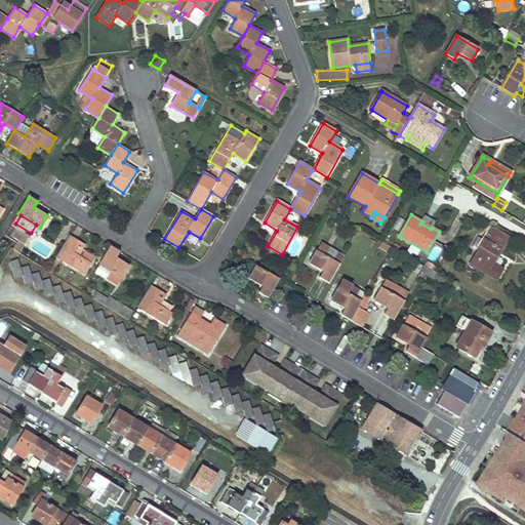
[(324,215),(319,225),(325,229),(331,219),(324,215)]
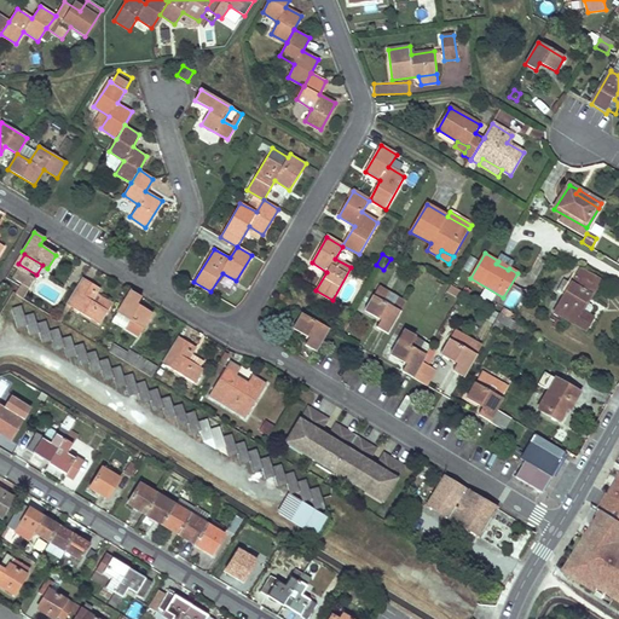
[(19,268),(12,278),(28,288),(35,278),(19,268)]
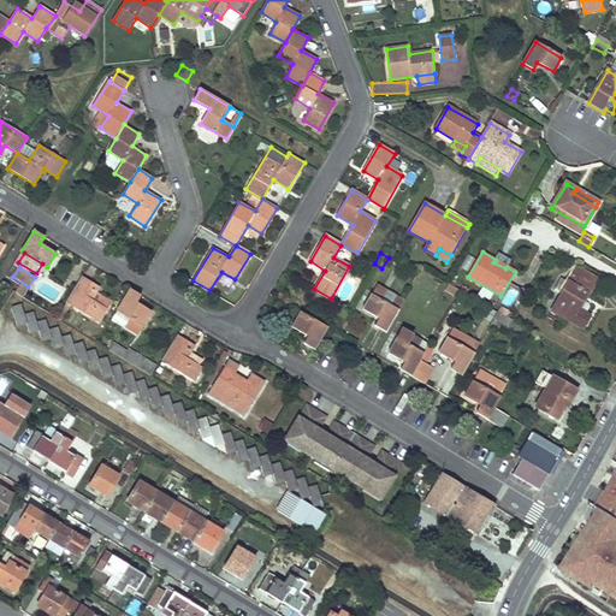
[(562,295),(552,311),(582,329),(590,317),(578,308),(582,300),(585,300),(596,280),(578,268),(569,284),(562,295)]
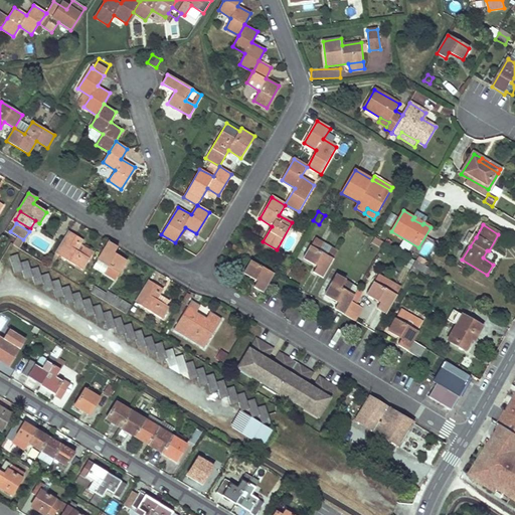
[(80,244),(82,240),(68,230),(53,255),(56,256),(58,254),(81,269),(93,251),(80,244)]
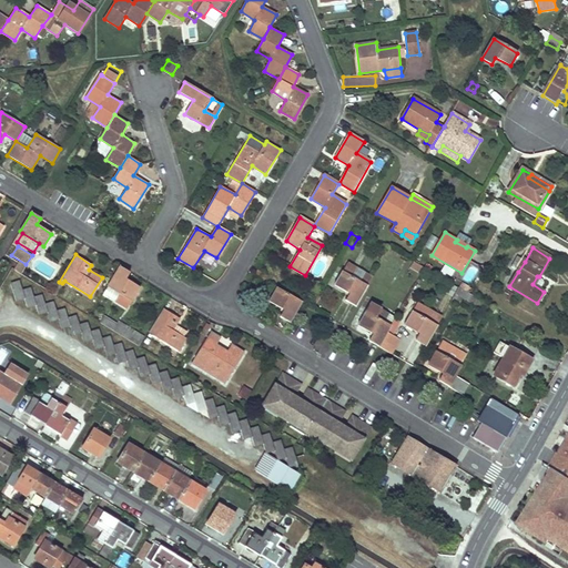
[(518,259),(513,269),(518,272),(525,262),(518,259)]
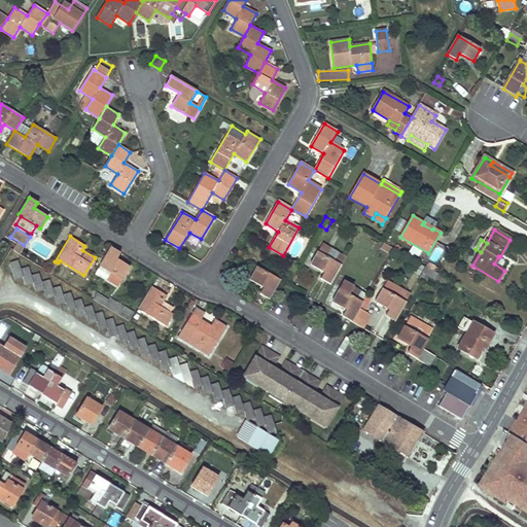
[(324,273),(321,279),(329,284),(345,257),(323,245),(312,265),(324,273)]
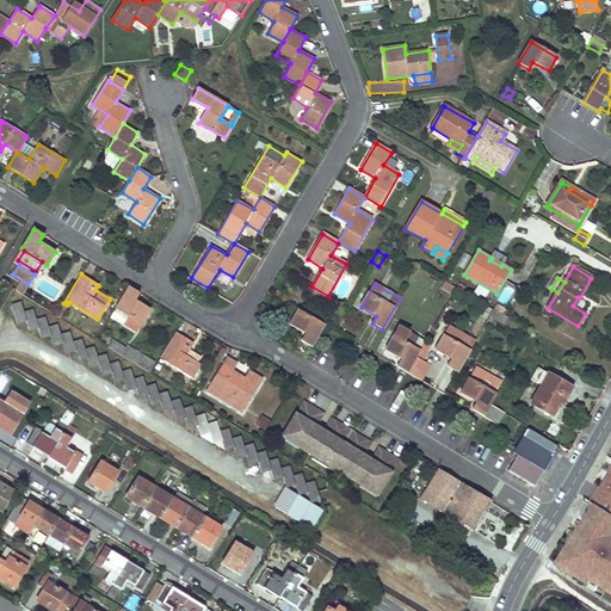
[(506,304),(514,289),(506,284),(498,300),(506,304)]
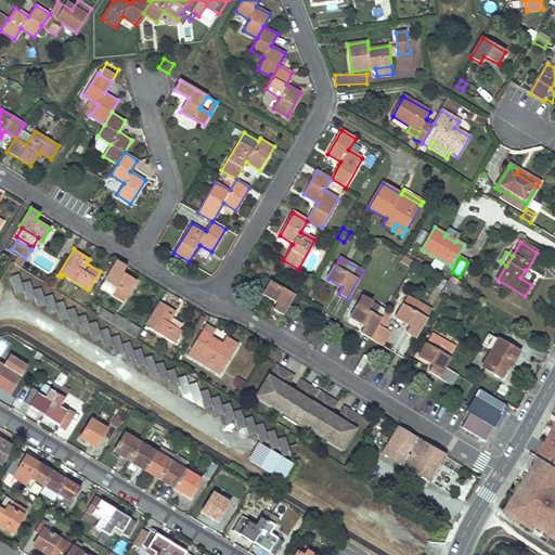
[(127,266),(117,260),(105,280),(116,286),(112,295),(124,301),(137,281),(123,272),(127,266)]
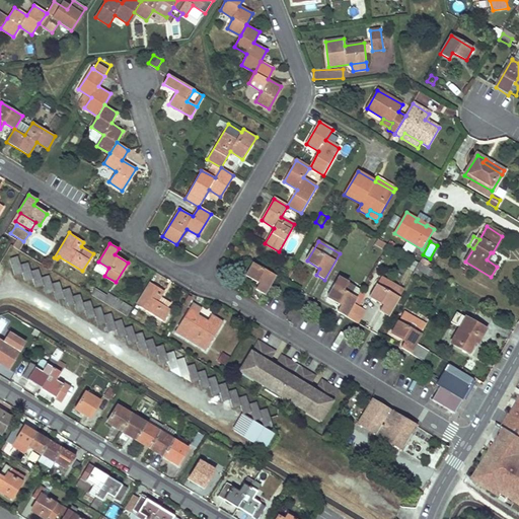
[(263,426),(271,423),(267,409),(258,411),(256,402),(249,404),(246,396),(238,398),(235,390),(228,391),(225,384),(218,385),(215,377),(207,379),(204,371),(197,373),(194,365),(187,367),(183,358),(176,360),(173,352),(165,354),(163,346),(154,348),(152,340),(144,342),(142,334),(135,335),(131,326),(124,328),(122,320),(114,322),(112,314),(103,316),(100,308),(92,310),(90,301),(82,303),(80,295),(72,298),(70,289),(62,291),(59,282),(51,284),(49,277),(42,279),(38,270),(30,272),(27,264),(20,266),(18,257),(10,260),(14,275),(22,273),(24,281),(32,279),(34,286),(43,285),(46,293),(54,292),(56,299),(63,297),(66,305),(74,303),(76,312),(84,310),(86,318),(94,316),(96,325),(104,322),(107,330),(116,328),(118,337),(126,336),(128,344),(136,342),(138,349),(146,348),(149,356),(156,354),(159,362),(167,361),(169,369),(177,367),(180,375),(188,373),(190,381),(198,379),(201,387),(208,386),(211,393),(219,391),(221,400),(229,398),(231,406),(239,404),(242,413),(249,411),(252,419),(260,417),(263,426)]
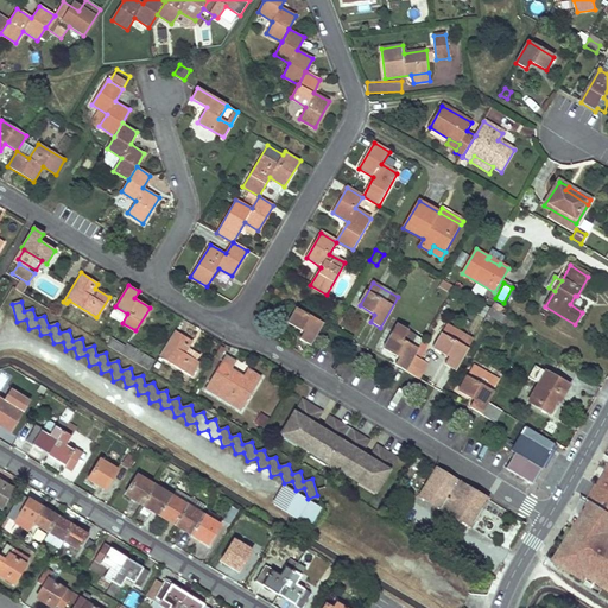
[(115,306),(111,315),(122,323),(127,314),(115,306)]
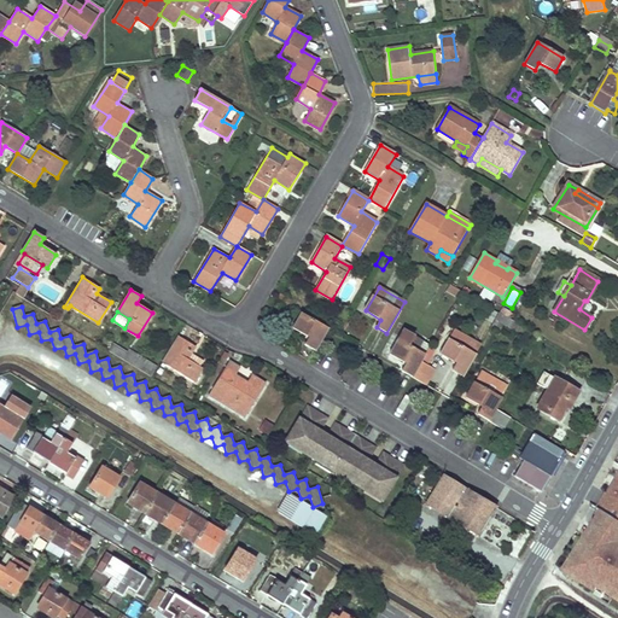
[(501,313),(495,321),(503,325),(522,336),(526,327),(513,320),(501,313)]
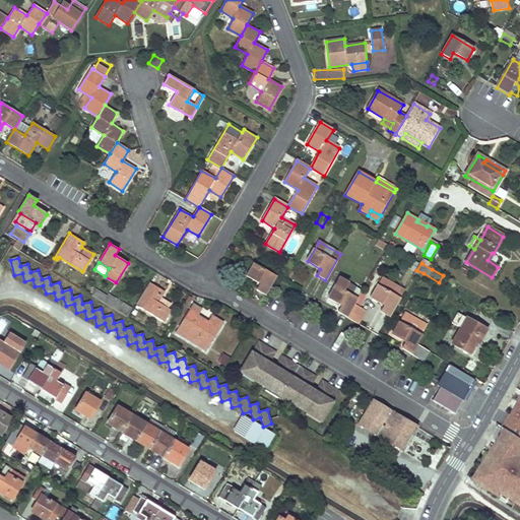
[(255,264),(247,276),(261,284),(258,290),(265,295),(276,276),(255,264)]
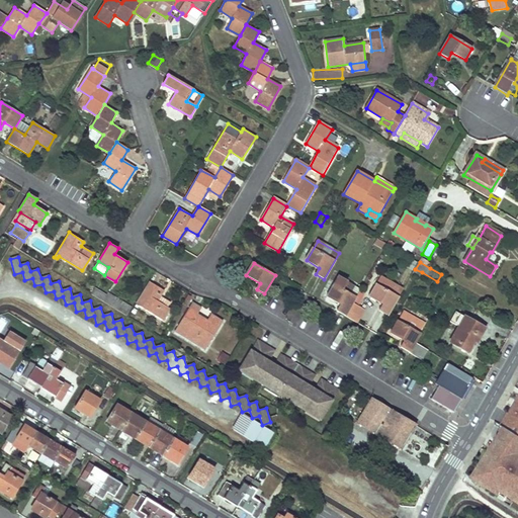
[(415,269),(413,274),(418,277),(422,272),(415,269)]
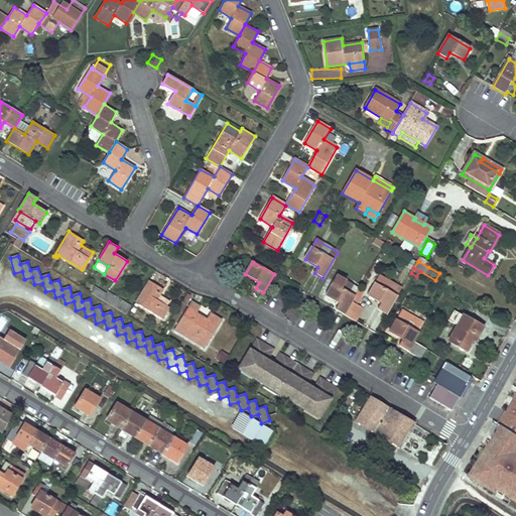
[(351,303),(360,288),(339,276),(327,296),(339,303),(336,309),(345,314),(351,303)]
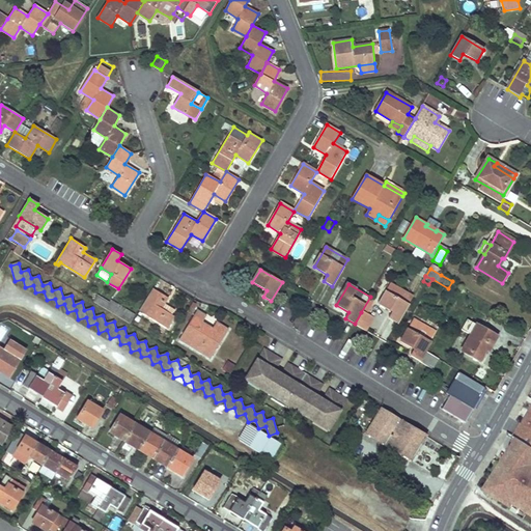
[(413,297),(390,284),(386,292),(409,305),(413,297)]
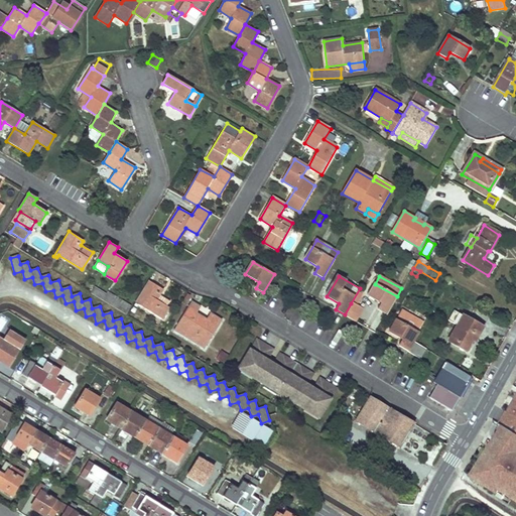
[(160,295),(164,289),(149,280),(135,302),(163,319),(170,307),(167,305),(170,300),(160,295)]
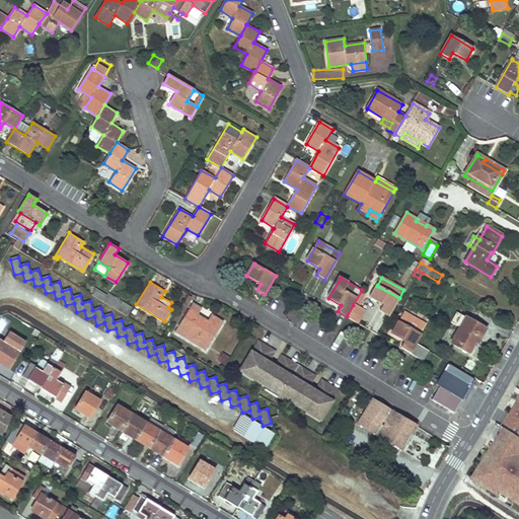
[(377,286),(370,297),(384,305),(380,311),(388,316),(399,298),(377,286)]
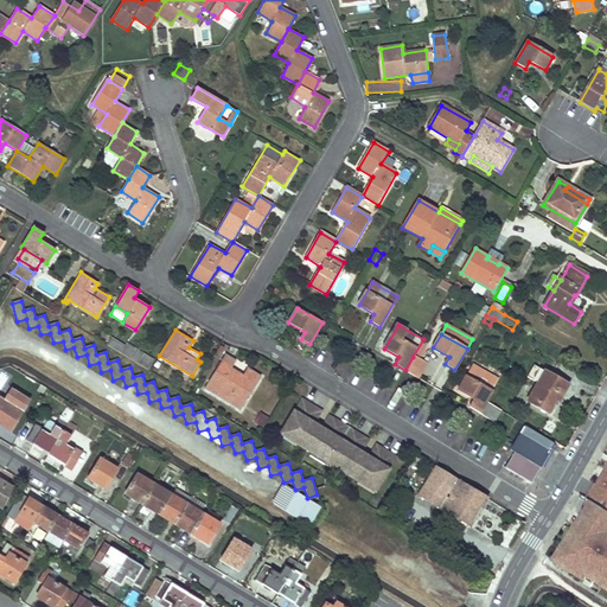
[(112,338),(107,345),(136,363),(142,355),(127,345),(126,346),(112,338)]
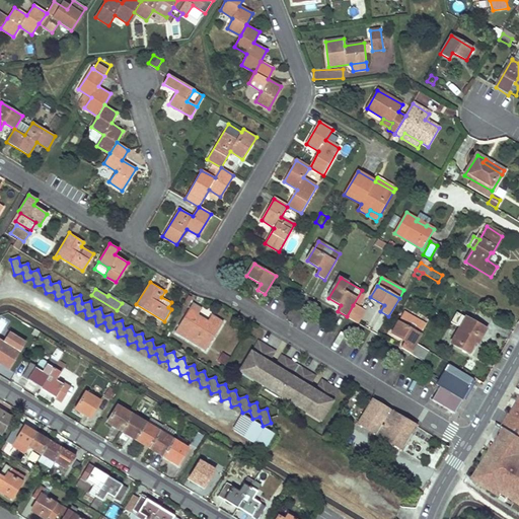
[(122,303),(117,310),(127,316),(131,309),(122,303)]
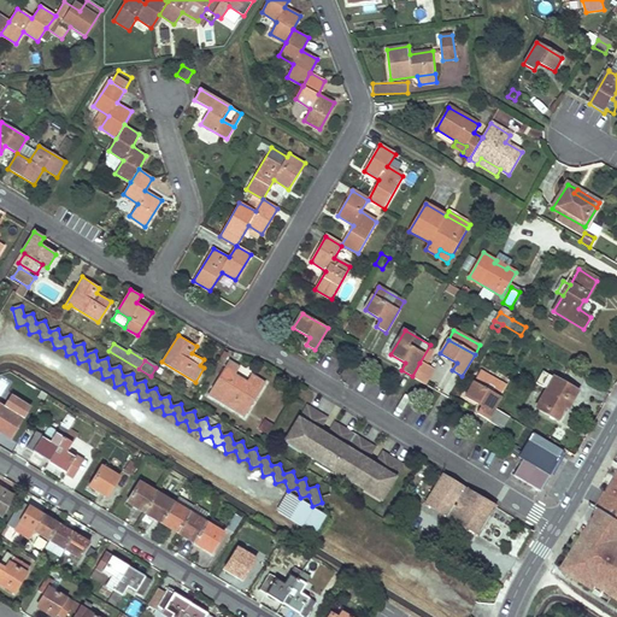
[(229,360),(209,394),(245,416),(265,382),(252,374),(247,382),(235,375),(239,368),(229,360)]
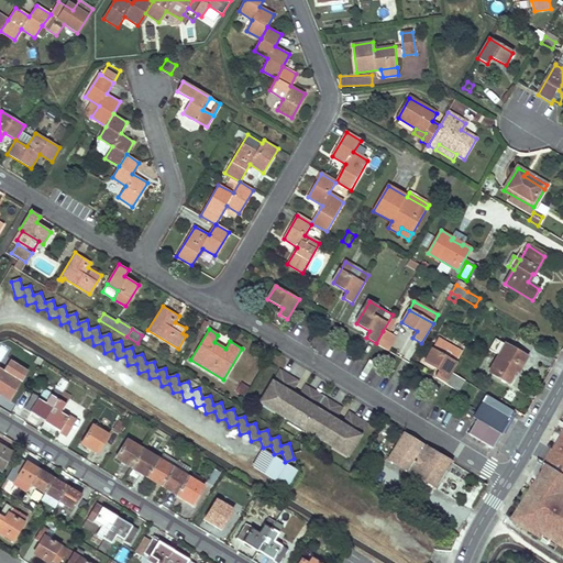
[(396,338),(383,331),(376,343),(388,351),(396,338)]
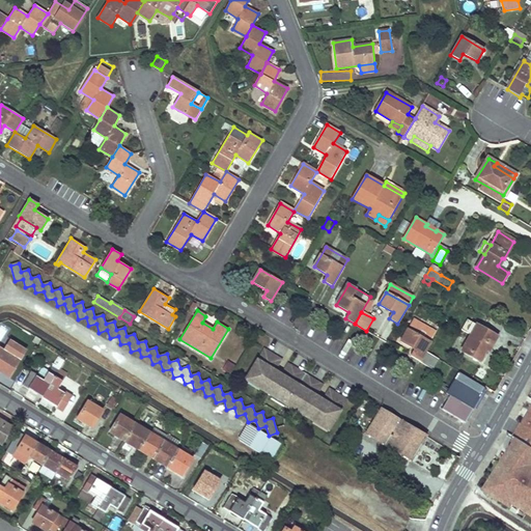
[(414,320),(408,330),(430,343),(436,333),(414,320)]
